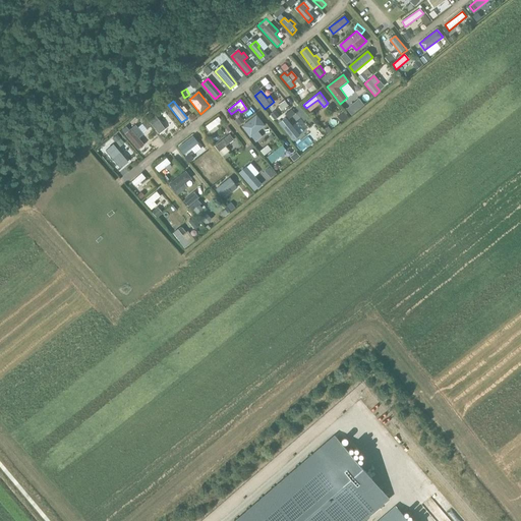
[(285,108),(278,113),(282,118),(288,113),(285,108)]
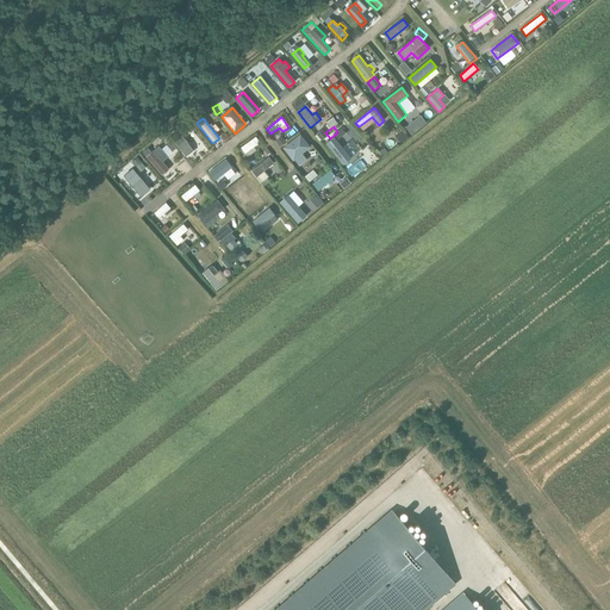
[(412,139),(424,135),(421,126),(409,130),(412,139)]
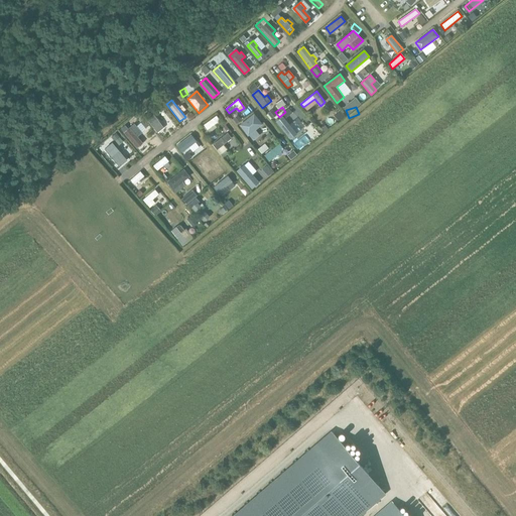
[(157,132),(163,128),(150,110),(144,115),(157,132)]
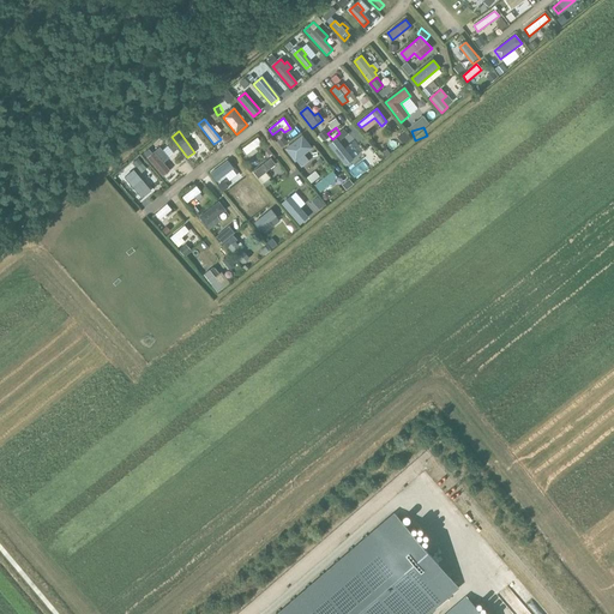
[(301,136),(284,149),(294,162),(304,155),(312,149),(301,136)]
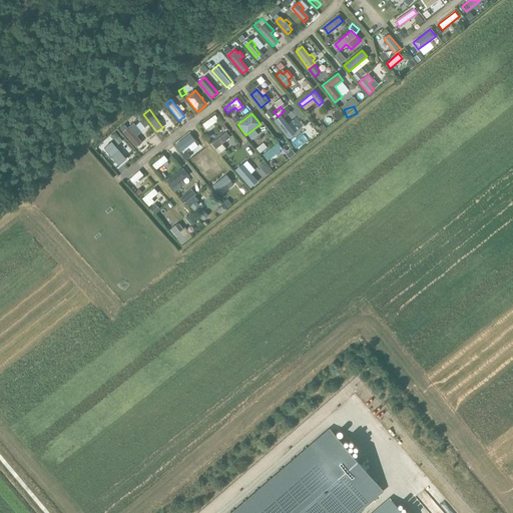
[(214,115),(202,124),(205,129),(218,120),(214,115)]
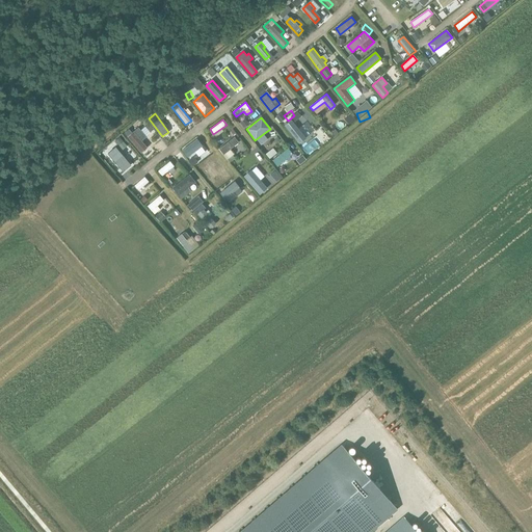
[(303,140),(291,123),(285,127),(298,144),(303,140)]
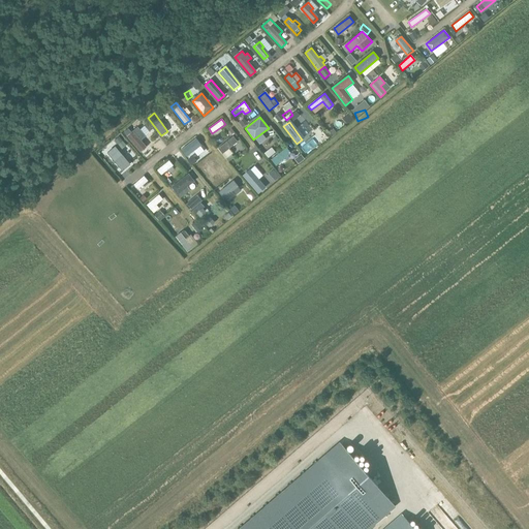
[(141,141),(146,136),(137,127),(126,135),(141,152),(146,147),(141,141)]
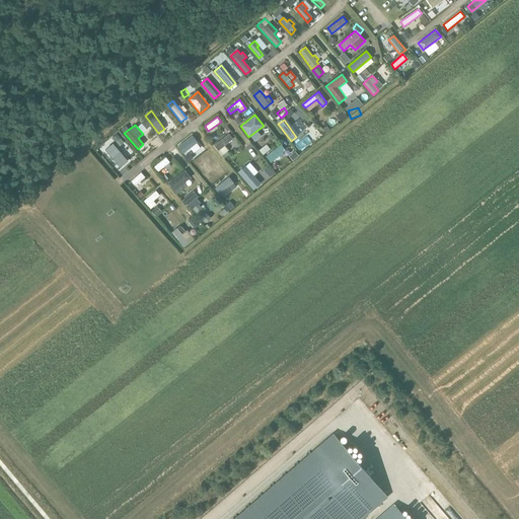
[(218,125),(205,133),(208,139),(221,130),(218,125)]
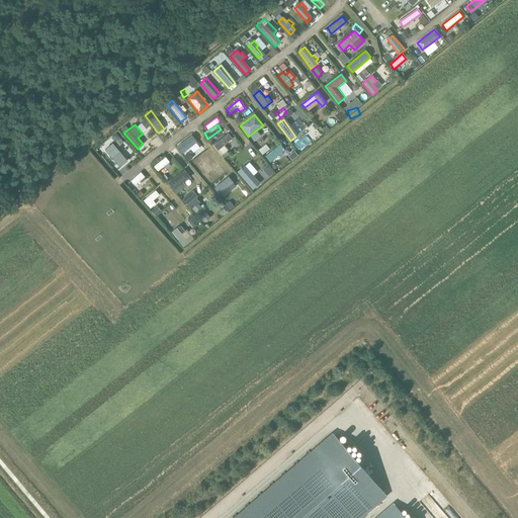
[(228,134),(213,146),(221,155),(227,150),(224,146),(232,139),(228,134)]
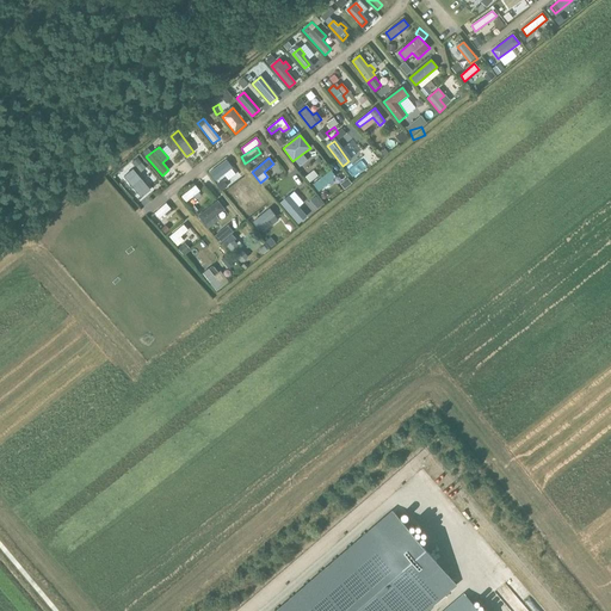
[(362,158),(344,172),(349,178),(366,164),(362,158)]
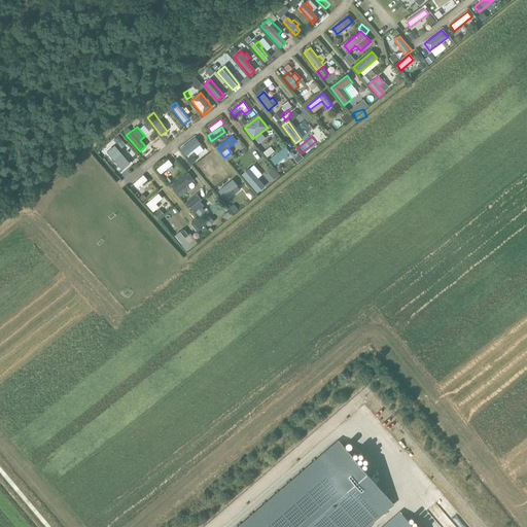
[(181,149),(184,153),(192,147),(196,152),(200,148),(197,144),(198,144),(195,139),(181,149)]
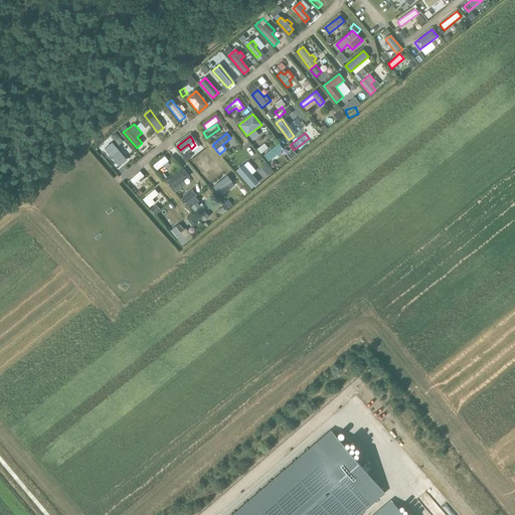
[(282,150),(283,149),(279,145),(265,156),(268,161),(276,155),(278,157),(284,152),(282,150)]
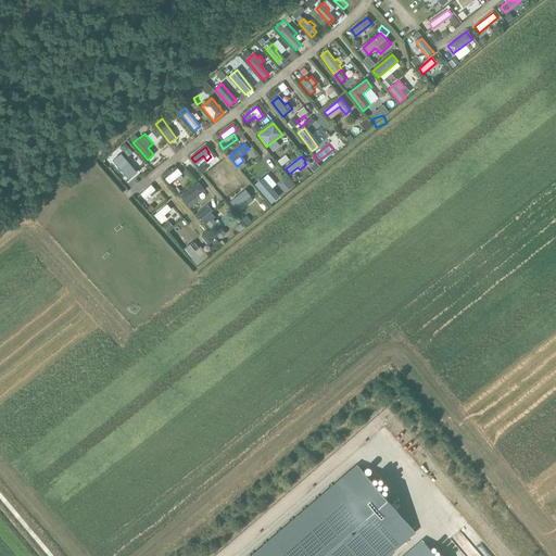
[(116,164),(111,168),(123,185),(128,181),(116,164)]
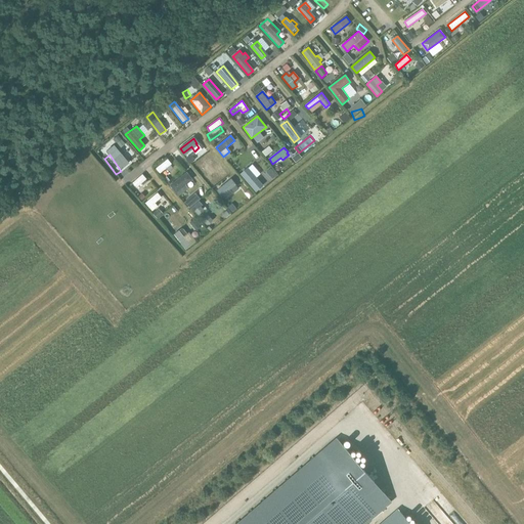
[(260,159),(264,165),(270,162),(266,156),(260,159)]
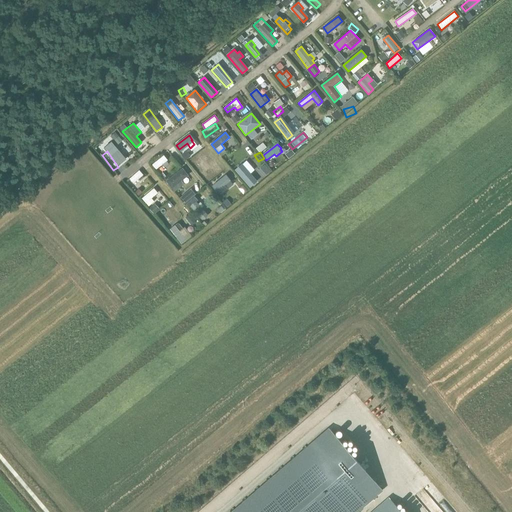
[(203,154),(192,163),(196,167),(202,162),(205,166),(209,163),(206,159),(206,158),(203,154)]
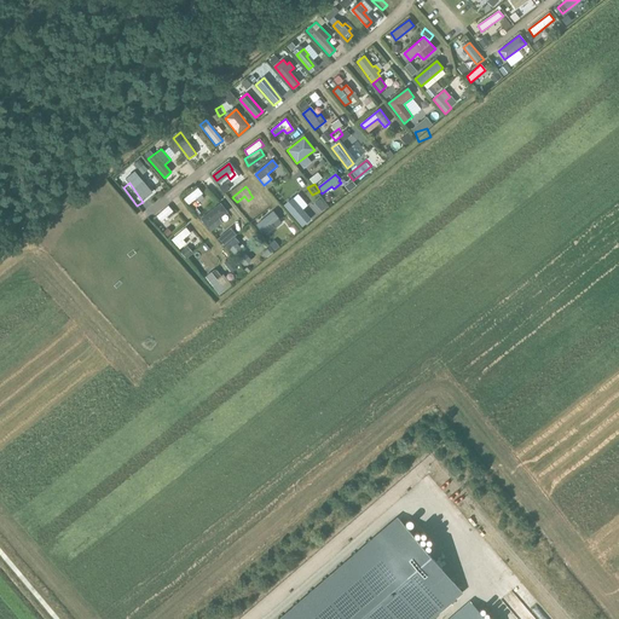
[(197,187),(184,198),(189,204),(196,198),(198,202),(203,198),(201,195),(202,194),(197,187)]
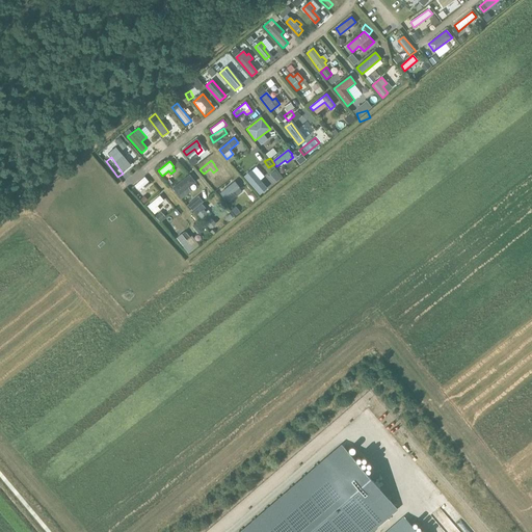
[(238,168),(242,175),(251,168),(247,162),(238,168)]
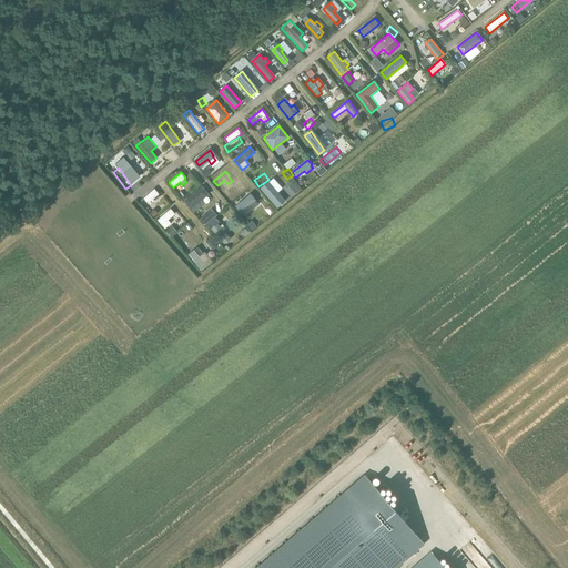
[(285,203),(267,183),(261,190),(277,210),(285,203)]
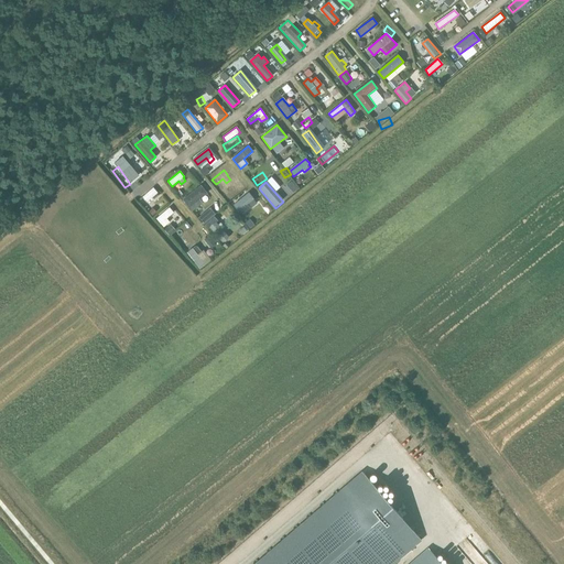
[(188,207),(207,194),(201,185),(182,199),(188,207)]
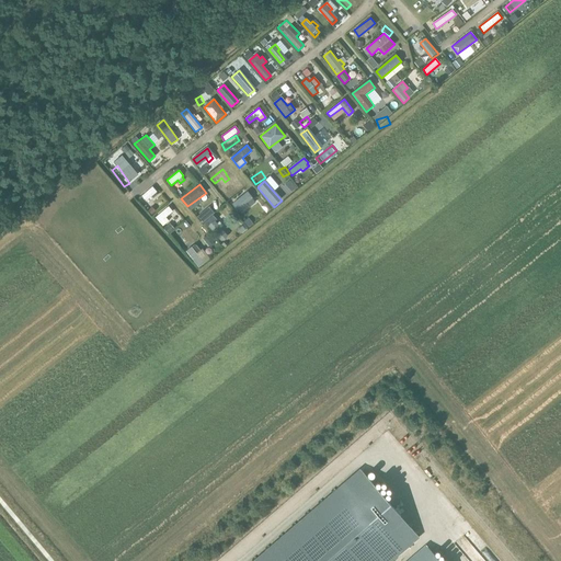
[(152,187),(141,196),(146,201),(151,196),(153,198),(157,195),(156,193),(156,192),(152,187)]
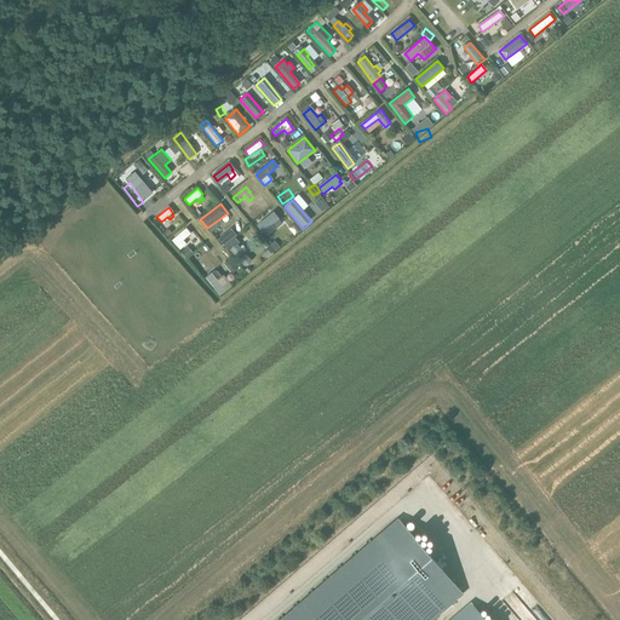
[(273,212),(257,225),(262,233),(273,224),(274,225),(280,222),(279,219),(273,212)]
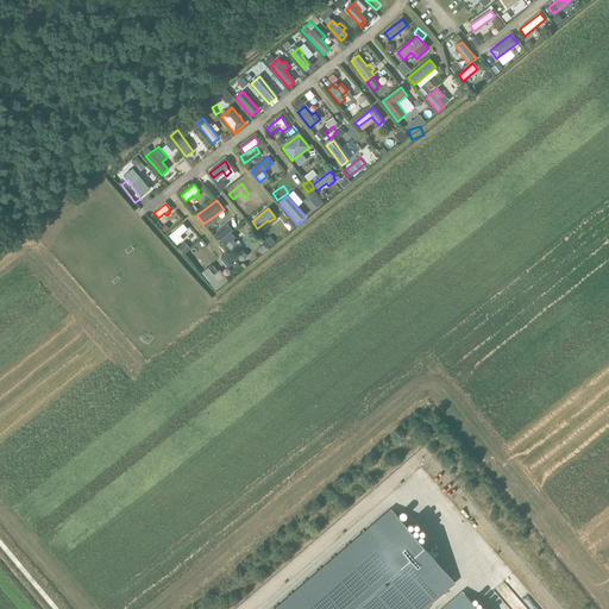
[(182,225),(169,237),(176,245),(182,240),(180,237),(187,230),(182,225)]
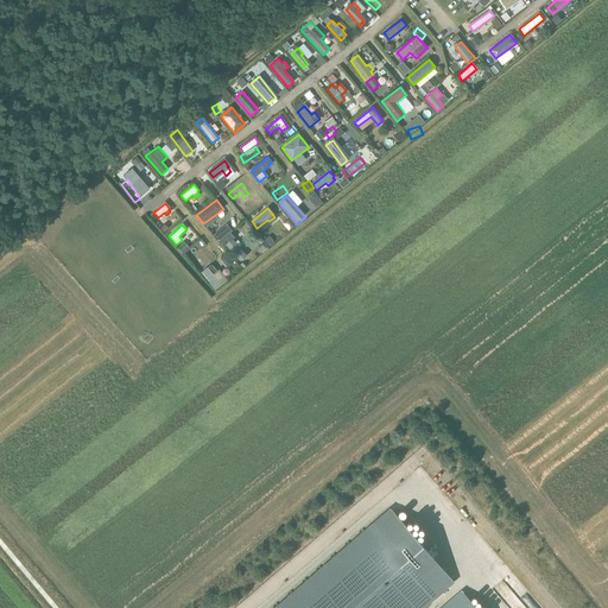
[(227,233),(214,244),(217,248),(230,238),(227,233)]
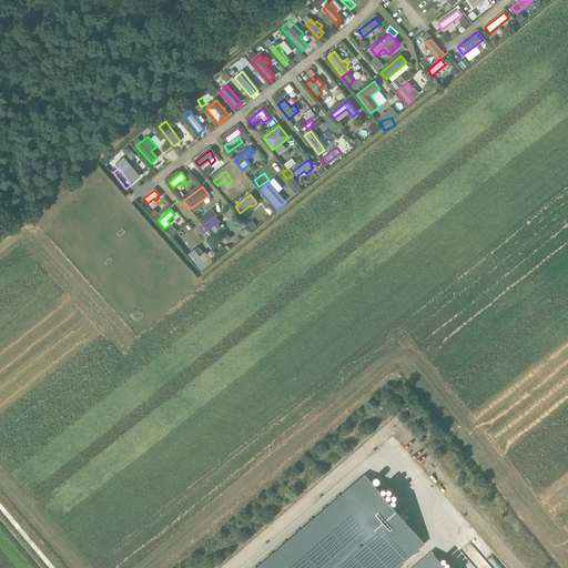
[(222,224),(219,226),(216,224),(211,229),(224,244),(230,239),(223,231),(225,229),(222,224)]
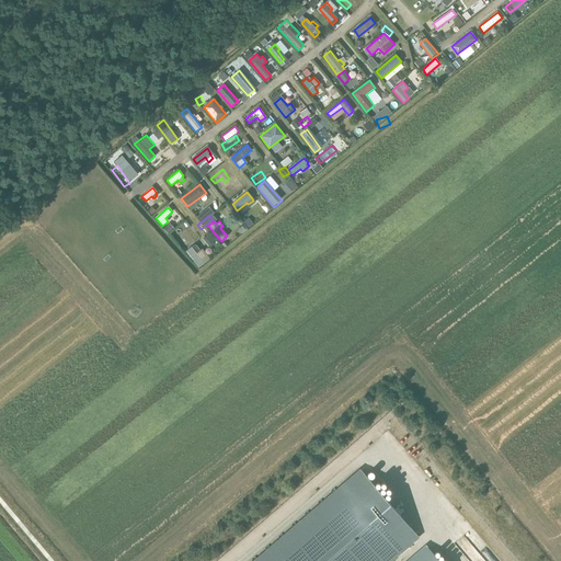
[(176,248),(190,239),(185,233),(172,242),(176,248)]
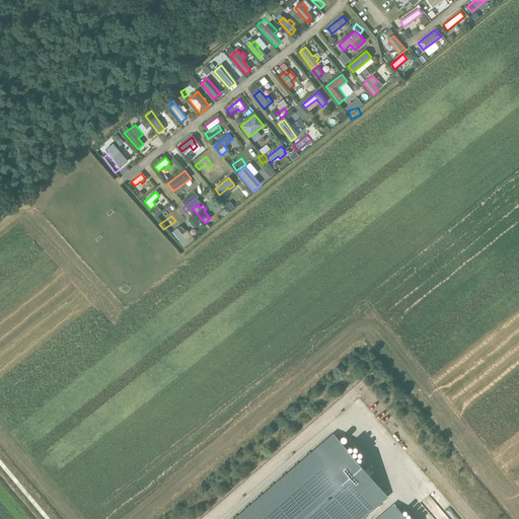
[(180,226),(172,232),(183,247),(189,243),(181,234),(184,231),(180,226)]
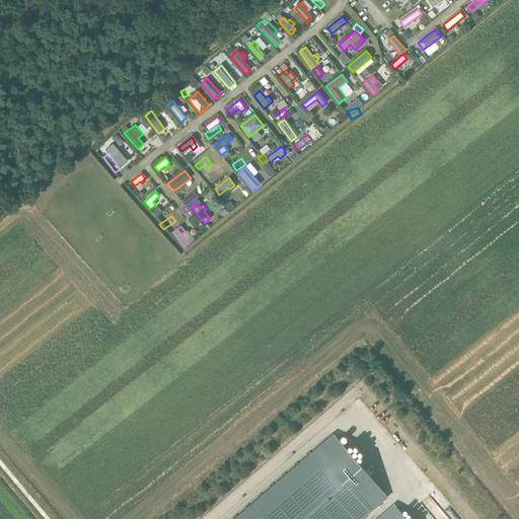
[(361,518),(387,497),(382,490),(334,434),(234,518),(361,518)]
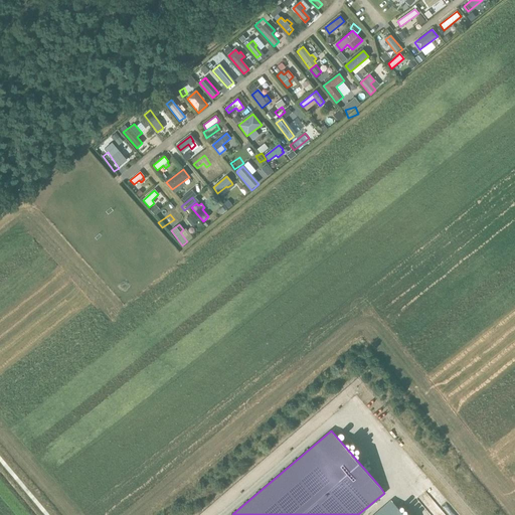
[(416,503),(425,514),(439,514),(424,497),(416,503)]
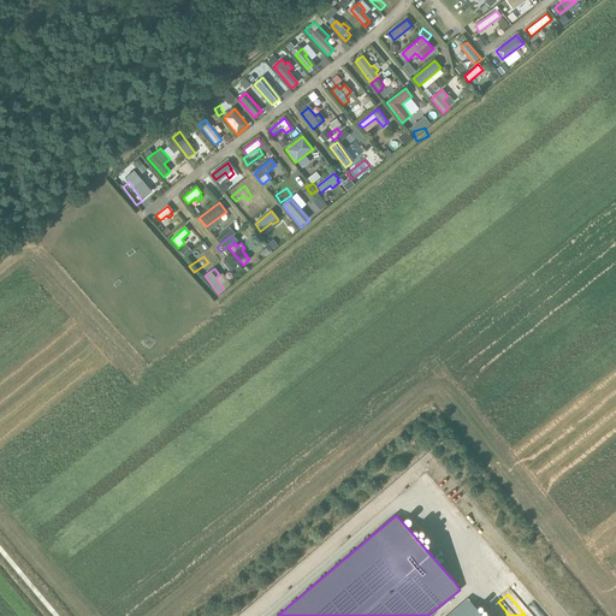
[(483,615),(467,598),(446,615),(483,615)]
